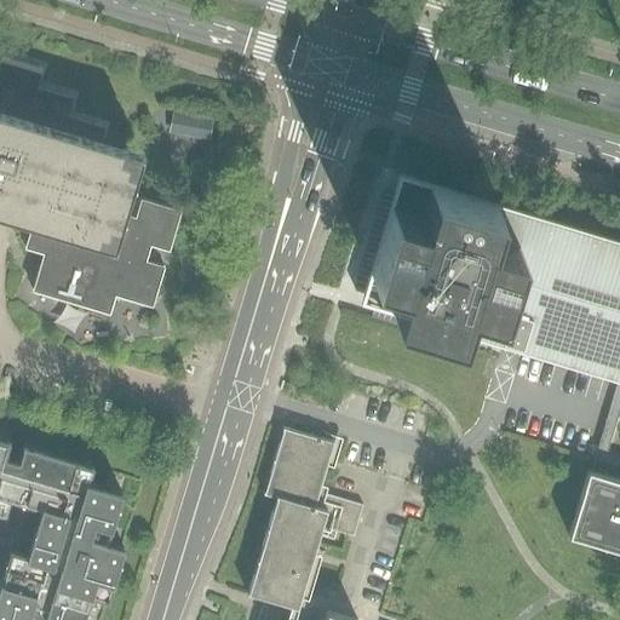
[(101,143),(105,127),(105,126),(68,114),(73,96),(36,85),(42,65),(1,53),(0,58),(0,213),(32,223),(24,247),(44,253),(33,291),(109,313),(115,294),(151,305),(165,265),(145,260),(150,244),(170,250),(182,210),(141,197),(135,217),(120,212),(131,174),(137,154),(101,143)]
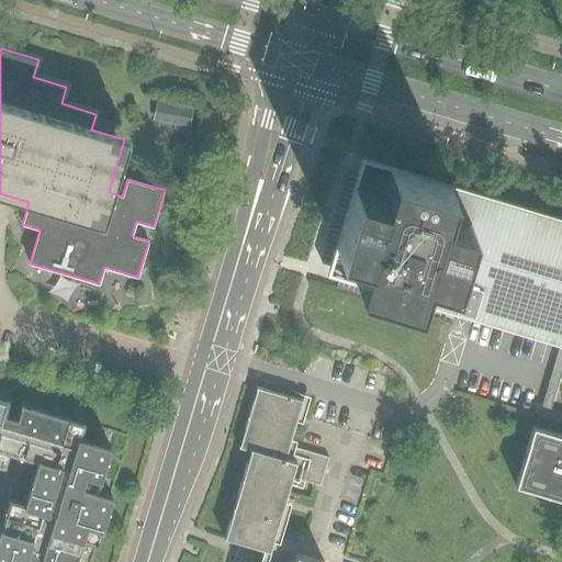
[(177,107),(173,123),(189,125),(192,110),(177,107)]
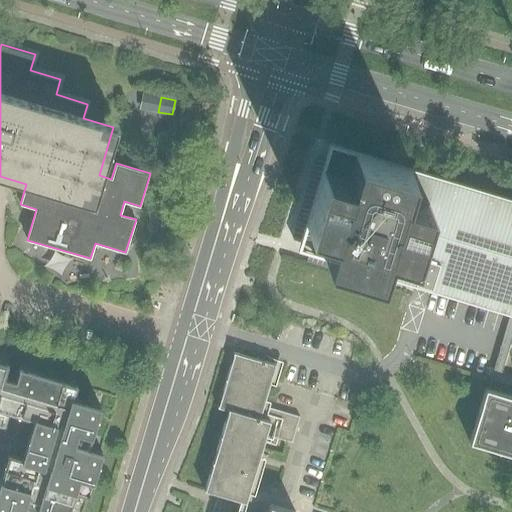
[(510,314),(511,315),(511,199),(477,188),(330,144),(307,220),(300,242),(298,250),(423,288),(510,314)]
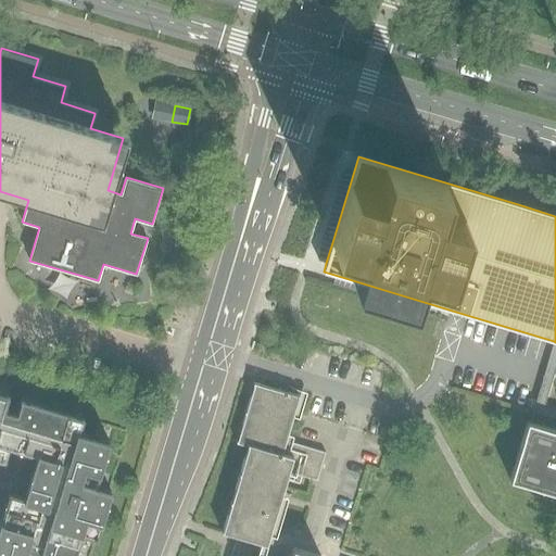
[(555,409),(544,406),(555,366),(555,342),(554,341),(513,481),(555,494),(555,409)]
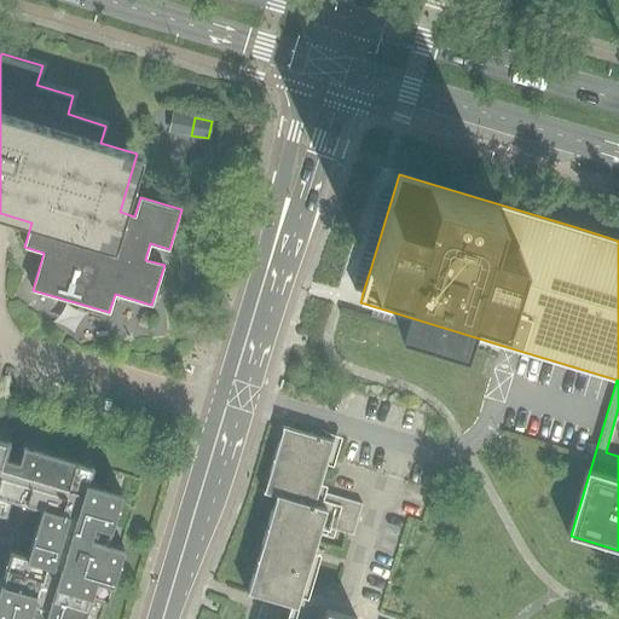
[(108,601),(123,547),(106,542),(121,491),(88,481),(92,466),(23,445),(18,461),(4,457),(9,441),(0,438),(0,515),(3,516),(4,515),(5,515),(11,498),(41,507),(27,554),(10,549),(0,579),(0,618),(28,618),(30,614),(47,618),(82,618),(91,595),(108,601)]
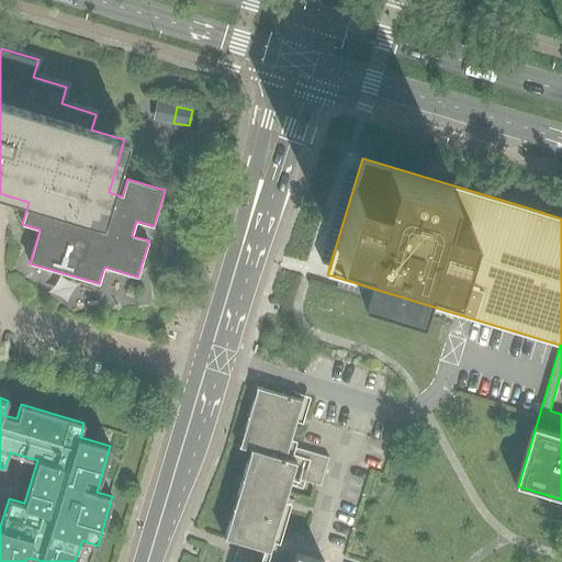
[(289,398),(240,561),(305,561),(291,558),(328,428),(338,431),(343,414),(289,398)]
